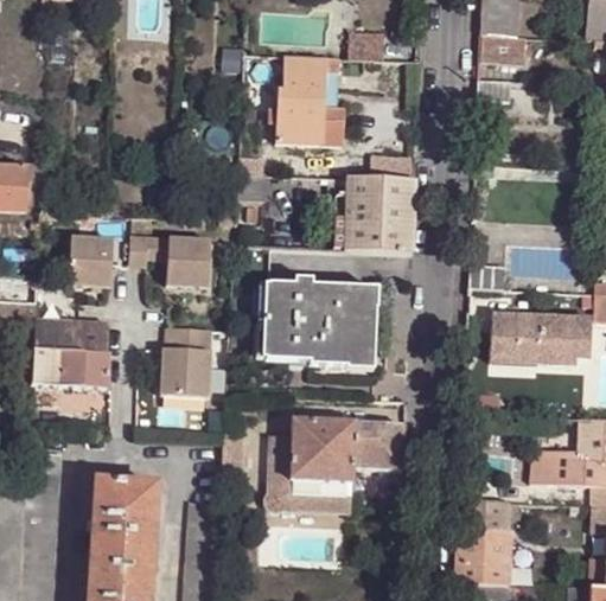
[(479,0),(479,33),(502,34),(503,0),(479,0)]
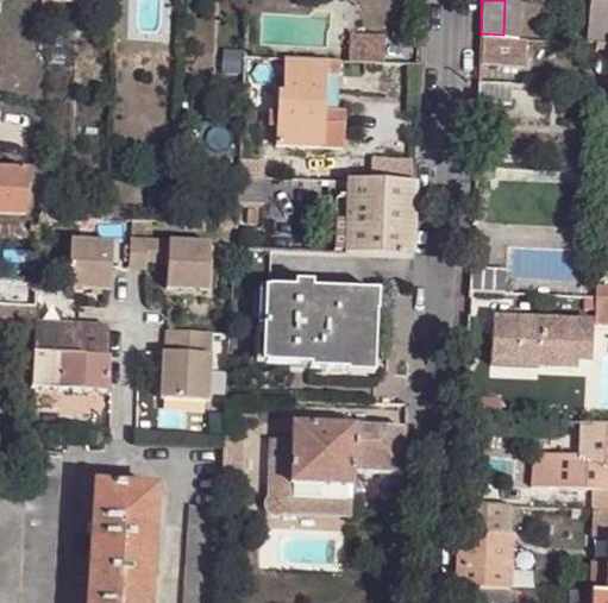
[(505,0),(503,35),(514,35),(515,0),(505,0)]
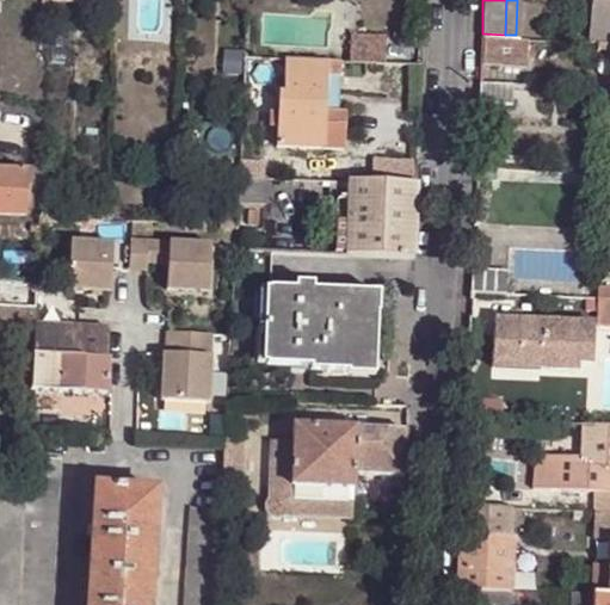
[(595,0),(592,38),(597,37),(609,38),(609,0),(595,0)]
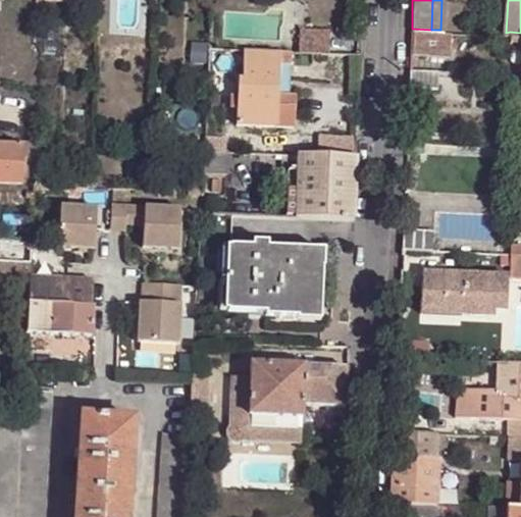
[(300,44),(329,44),(329,24),(300,24),(300,44)]
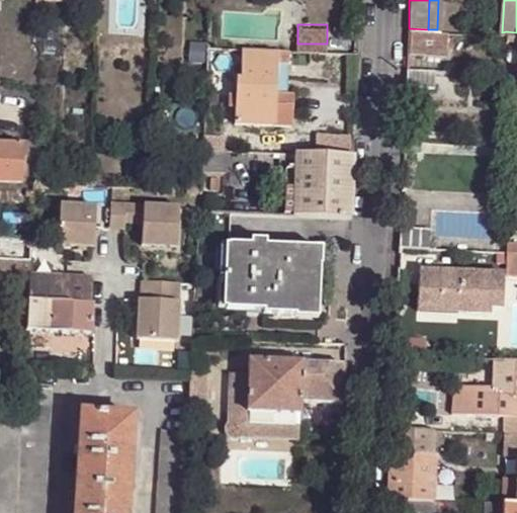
[(409,28),(407,53),(445,54),(447,29),(437,29),(428,29),(409,28)]
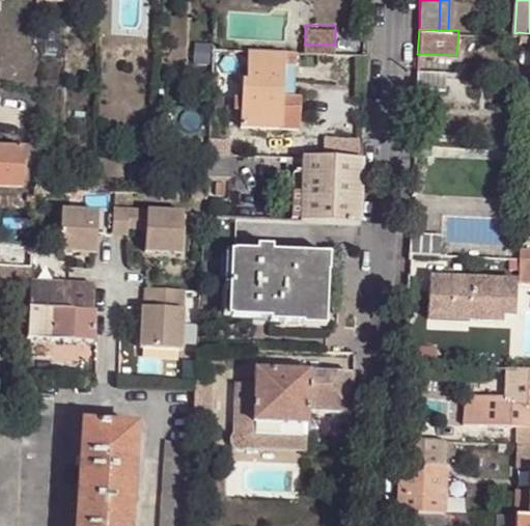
[(529,33),(519,32),(518,43),(529,43),(529,33)]
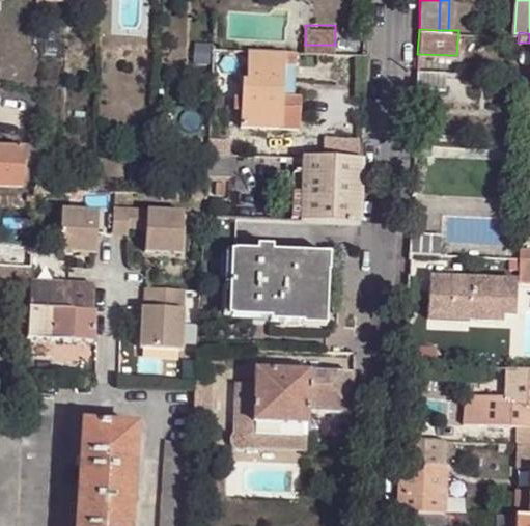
[(227,48),(214,47),(213,73),(227,74),(227,48)]
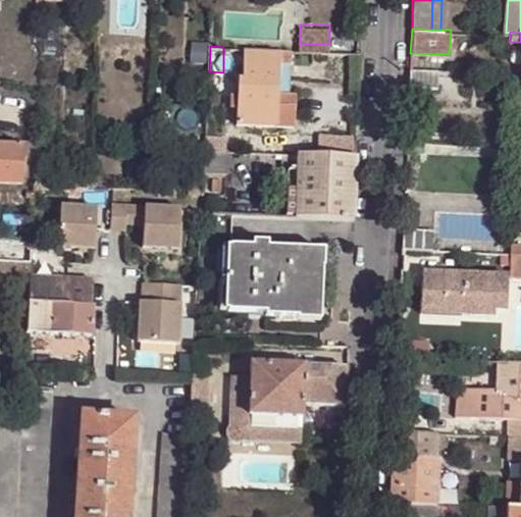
[(280,49),(244,48),(243,75),(278,76),(279,62),(280,49)]
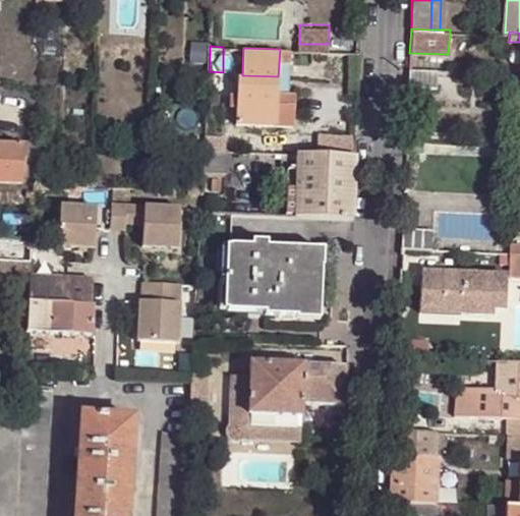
[(292,49),(280,49),(279,62),(291,63),(292,49)]
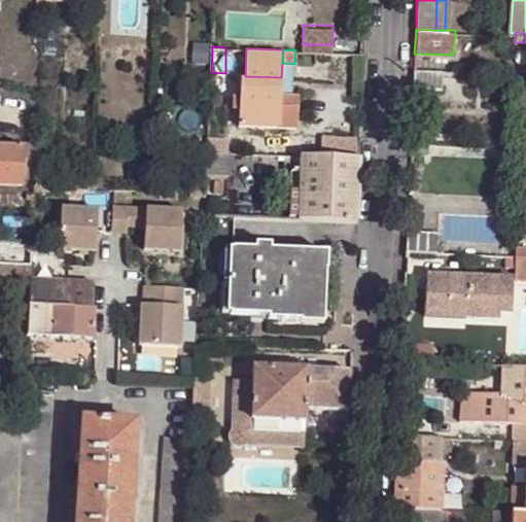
[(414,60),(414,70),(444,71),(453,71),(453,55),(414,54),(414,60)]
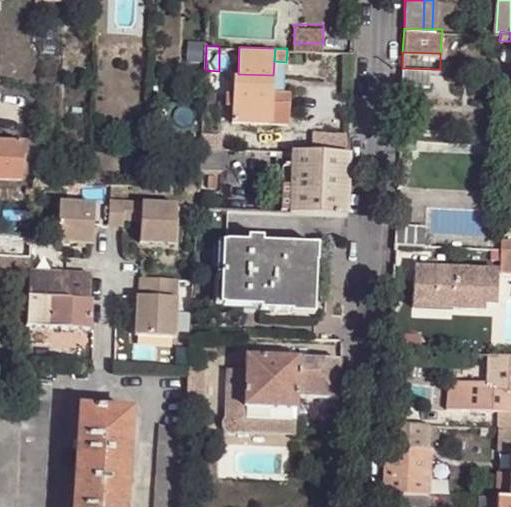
[(402,68),(401,84),(430,86),(431,69),(402,68)]
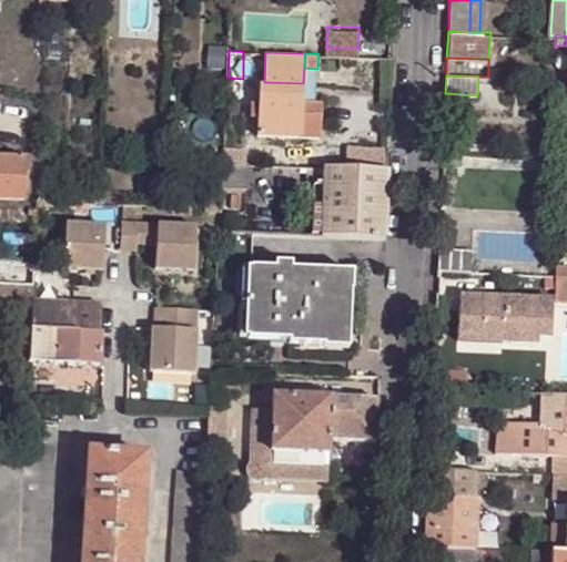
[(303,83),(264,82),(260,82),(259,102),(257,115),(257,133),(321,134),(323,113),(317,113),(317,102),(303,101),(303,83)]
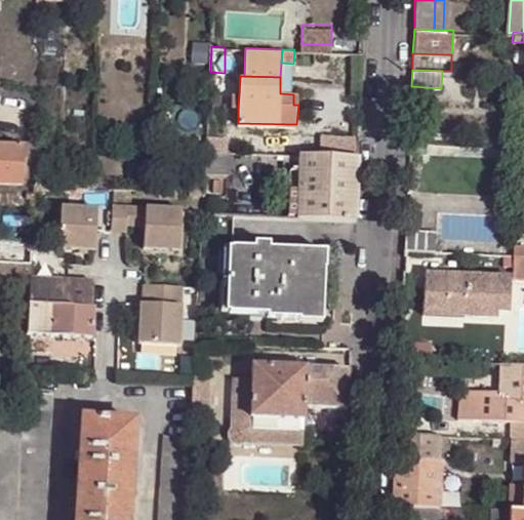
[(320,135),(319,155),(358,156),(359,136),(320,135)]
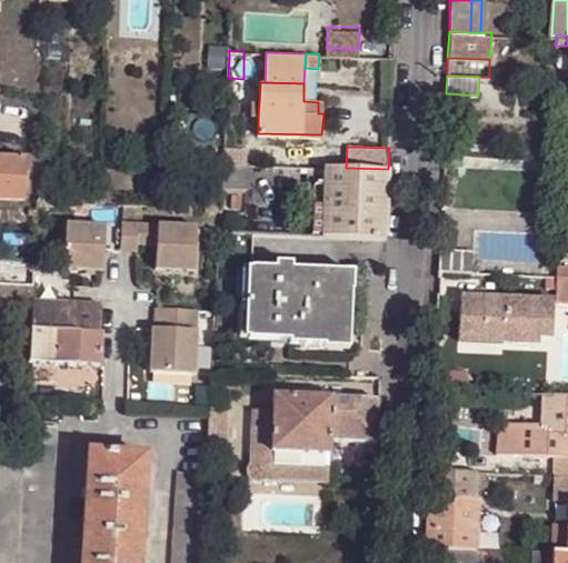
[(39,151),(25,150),(25,156),(25,169),(38,169),(38,166),(39,151)]
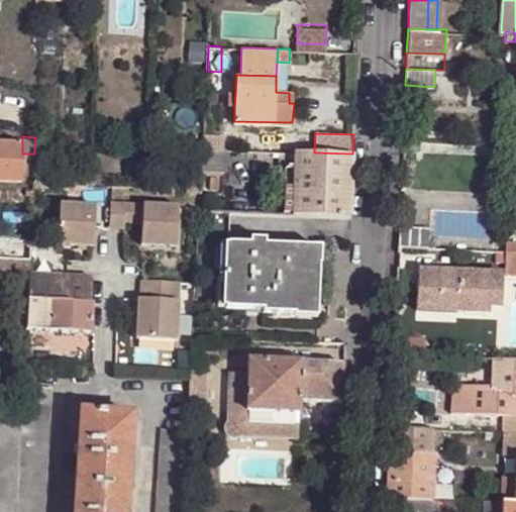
[(210,136),(210,147),(222,147),(223,137),(210,136)]
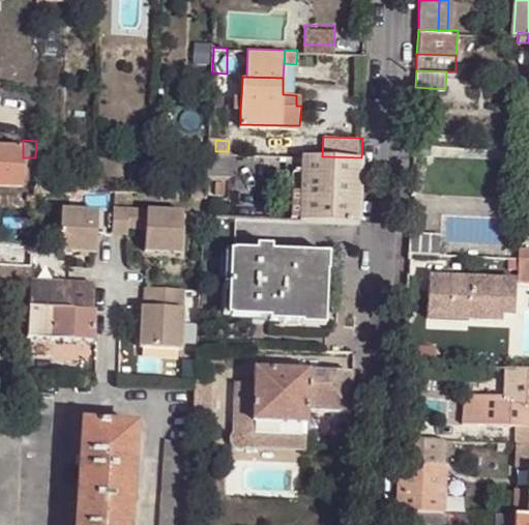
[(413,141),(412,151),(430,152),(431,142),(413,141)]
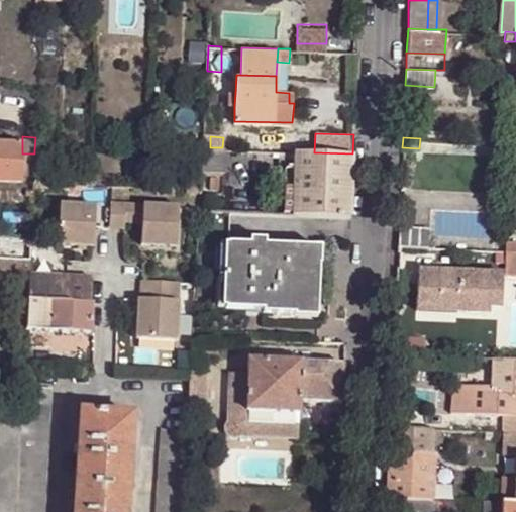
[(22,141),(0,140),(0,178),(1,178),(21,179),(22,154),(22,141)]
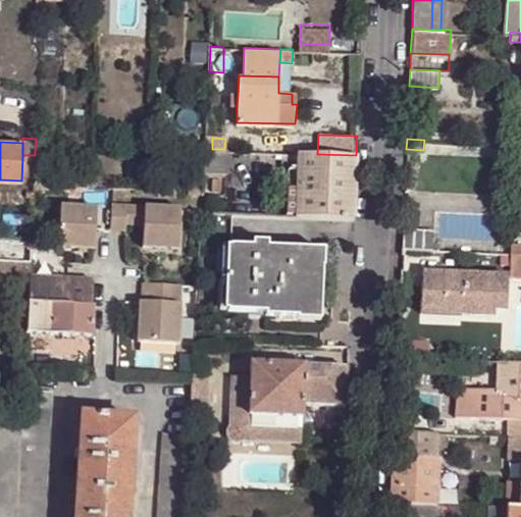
[(212,149),(205,148),(204,170),(226,171),(230,171),(231,150),(224,149),(212,149)]
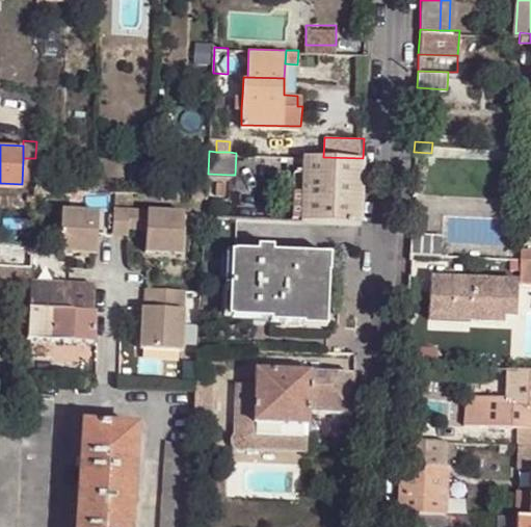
[(49,157),(35,155),(35,158),(35,175),(49,175),(49,157)]
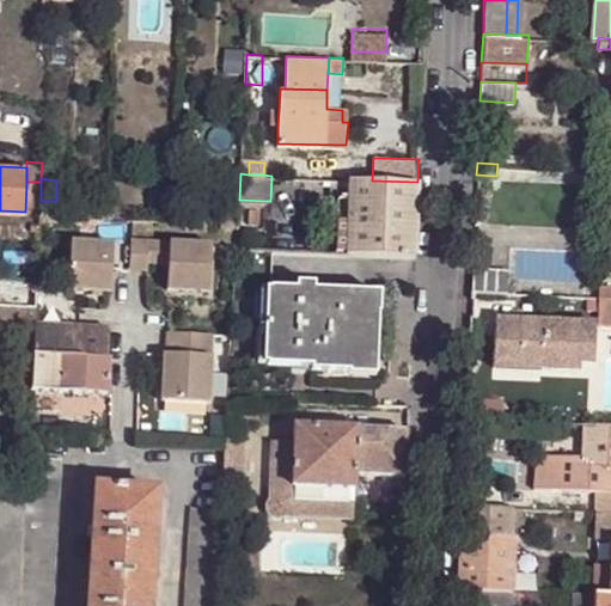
[(348,179),(328,178),(327,196),(347,196),(348,179)]
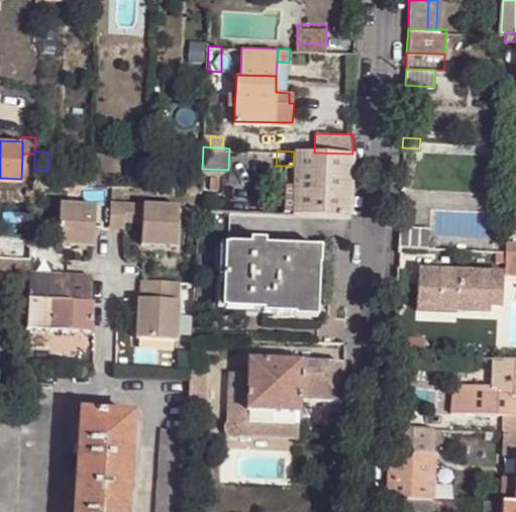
[(314,152),(294,151),(293,166),(293,168),(291,212),(349,215),(352,154),(314,152)]
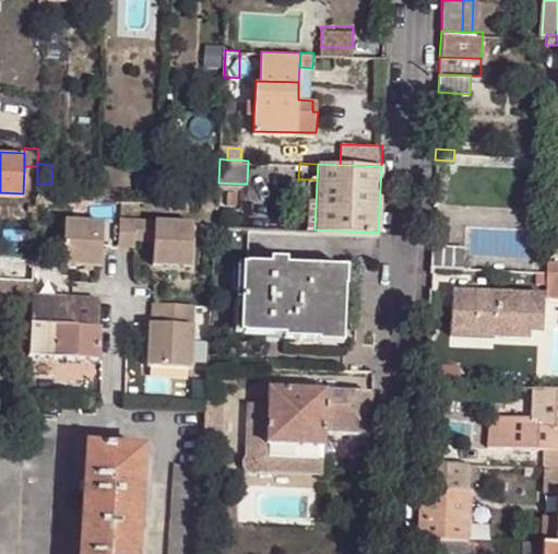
[(304,230),(315,230),(317,181),(306,180),(304,230)]
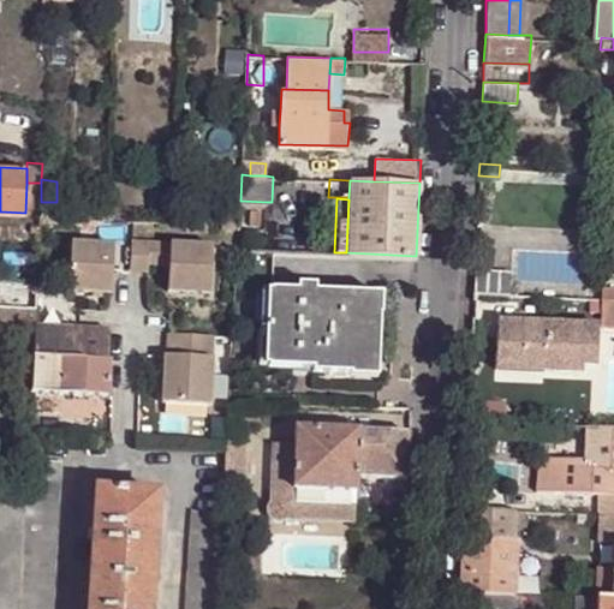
[(149,264),(150,240),(132,239),(131,270),(149,270),(149,264)]
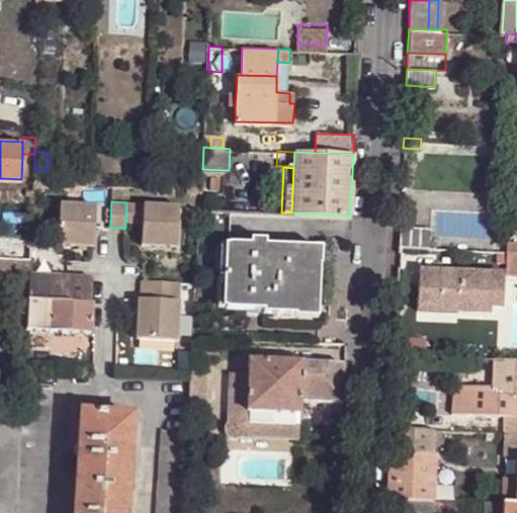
[(94,246),(96,204),(61,202),(58,244),(94,246)]
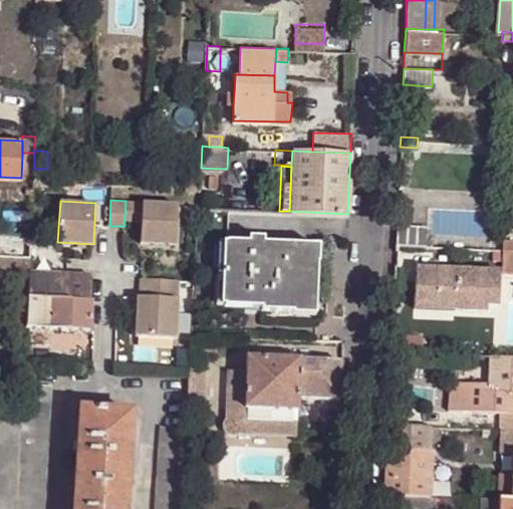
[(143,201),(125,201),(124,221),(142,221),(143,201)]
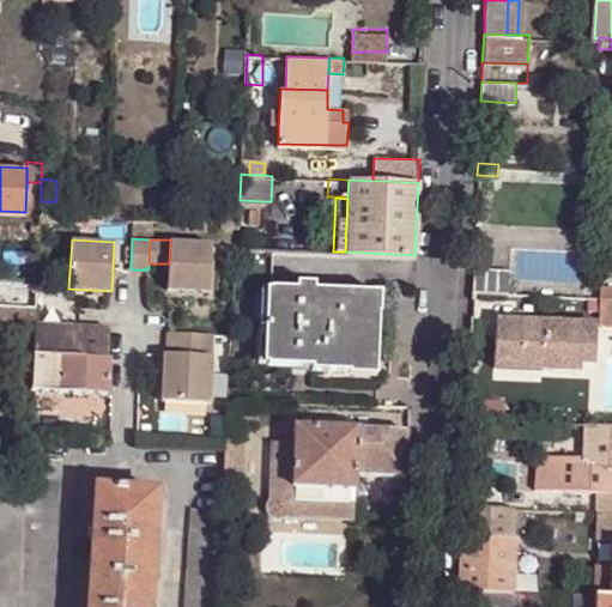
[(212,243),(170,240),(169,263),(167,290),(210,292),(212,243)]
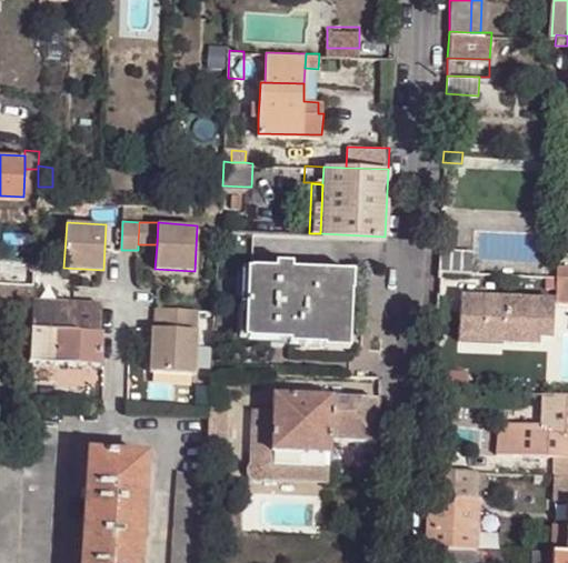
[(439,248),(438,269),(477,271),(478,263),(472,262),(472,249),(439,248)]
